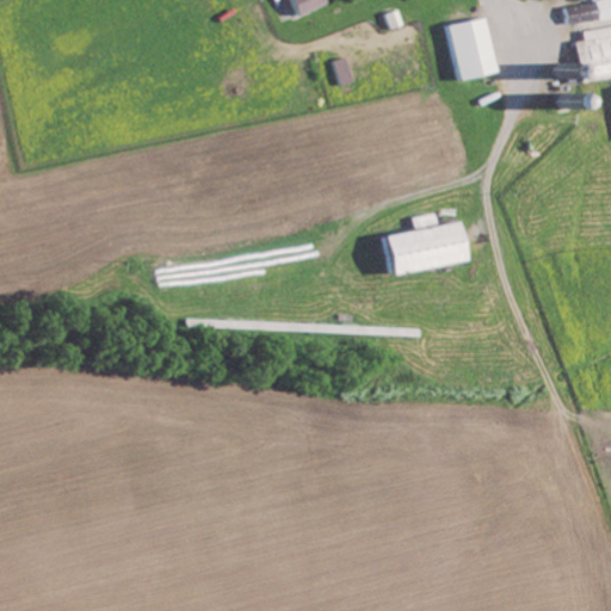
[(326,5),(323,0),(288,0),(297,18),(326,5)]
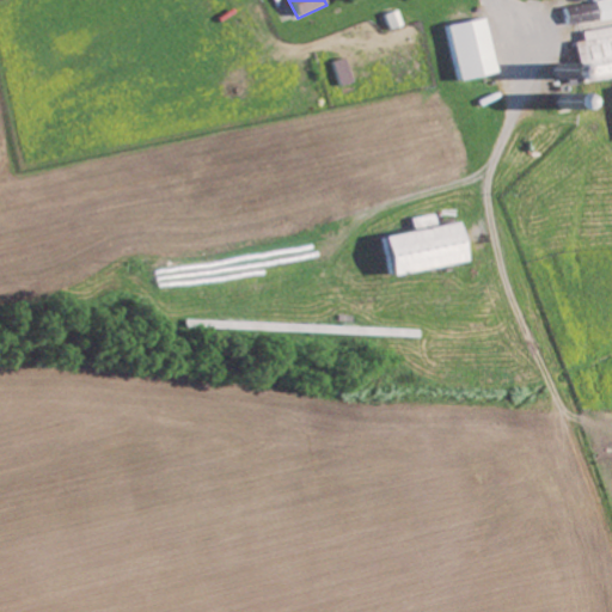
[(567,26),(611,20),(611,0),(564,6),(567,26)]
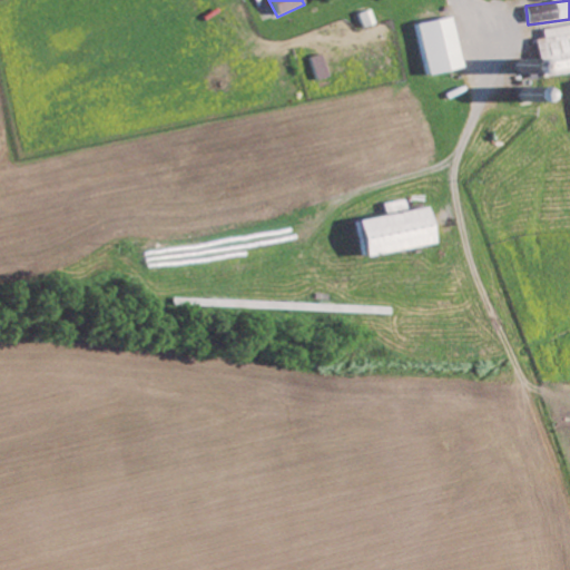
[(428,77),(462,69),(451,18),(416,26),(428,77)]
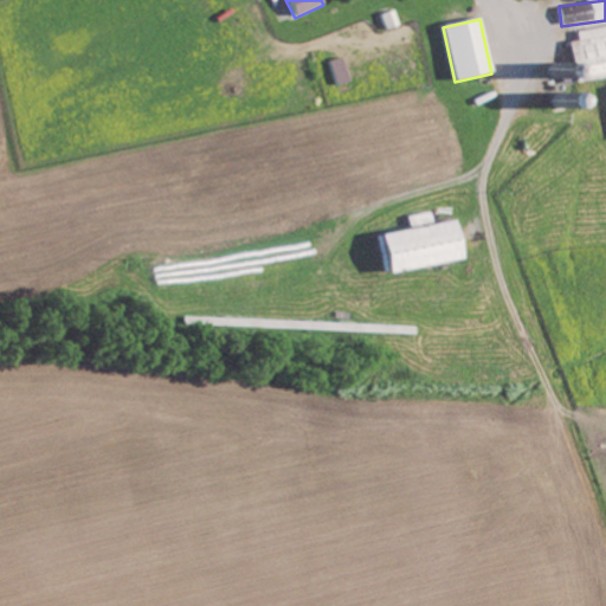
[(605,27),(577,32),(578,42),(569,43),(575,82),(605,76),(605,27)]
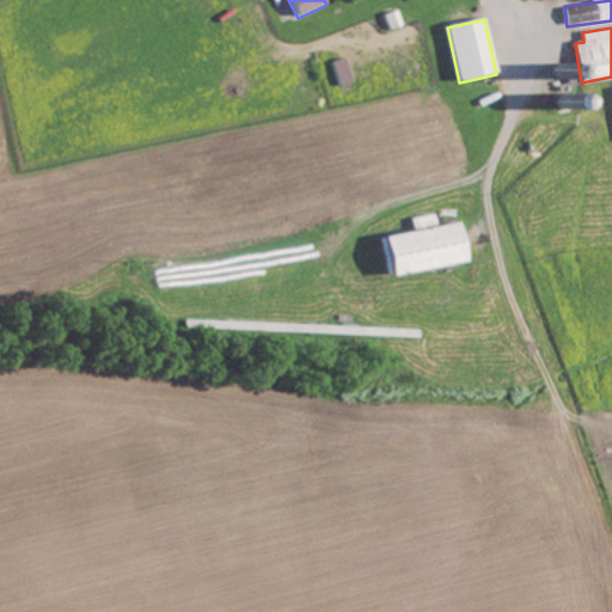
[(334,62),(340,87),(352,85),(347,60),(334,62)]
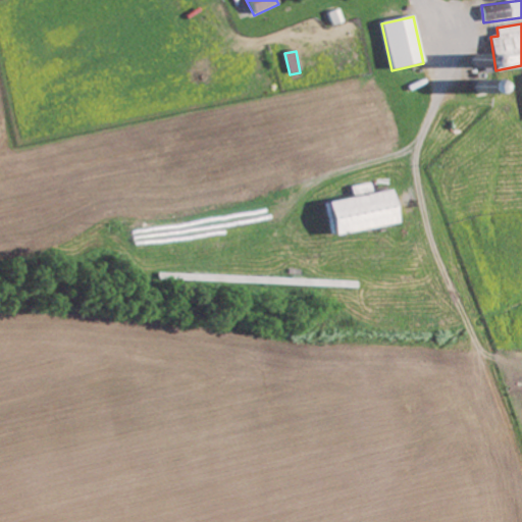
[(332,238),(397,224),(390,192),(372,195),(370,184),(351,188),(353,198),(326,203),(332,238)]
